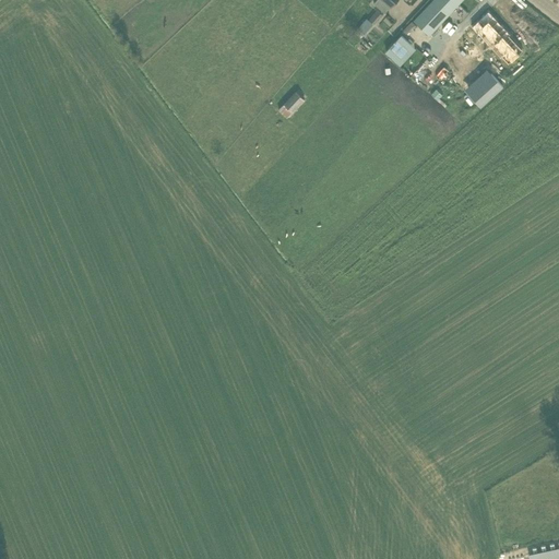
[(432,0),(415,20),(430,34),(461,0),(432,0)]
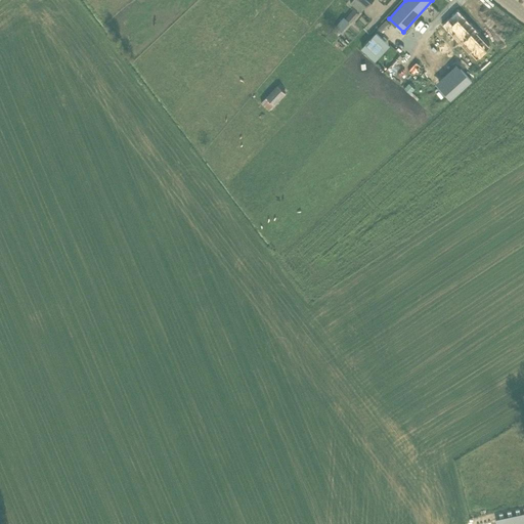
[(353,9),(346,18),(350,23),(358,13),(353,9)]
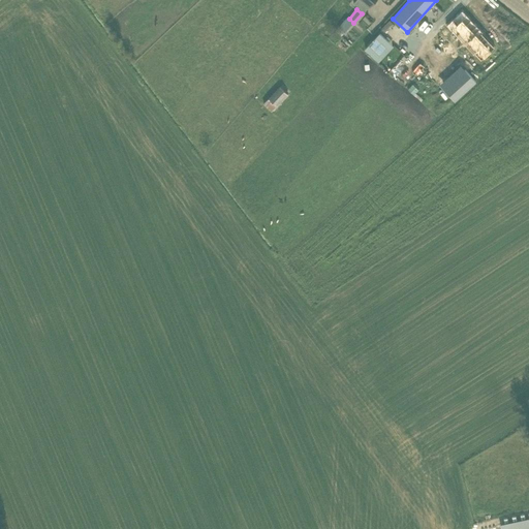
[(452,19),(445,25),(463,43),(479,27),(462,9),(456,16),(457,17),(454,20),(452,19)]
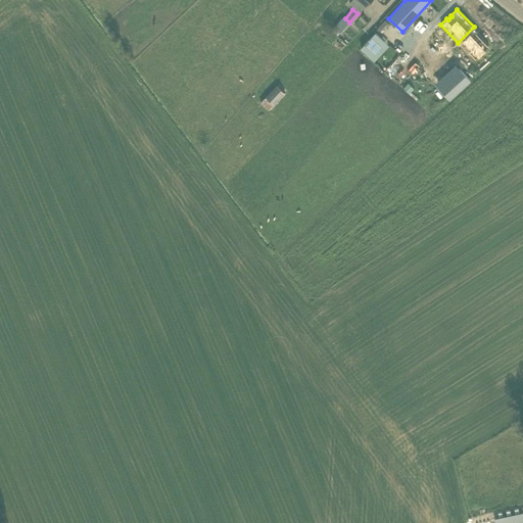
[(474,27),(458,43),(462,46),(463,45),(476,58),(489,45),(476,32),(478,31),(474,27)]
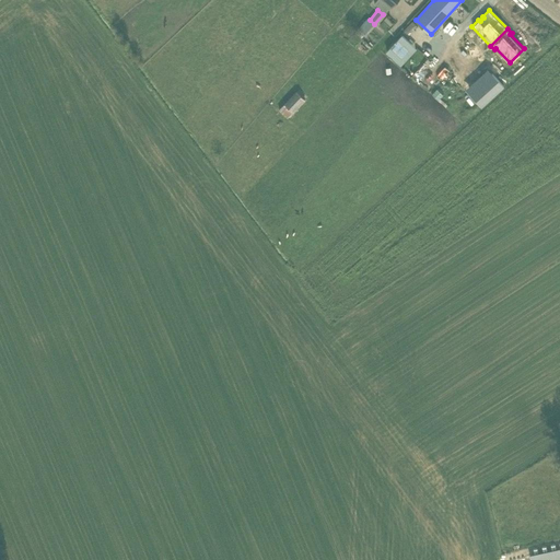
[(401,35),(386,51),(396,60),(411,45),(401,35)]
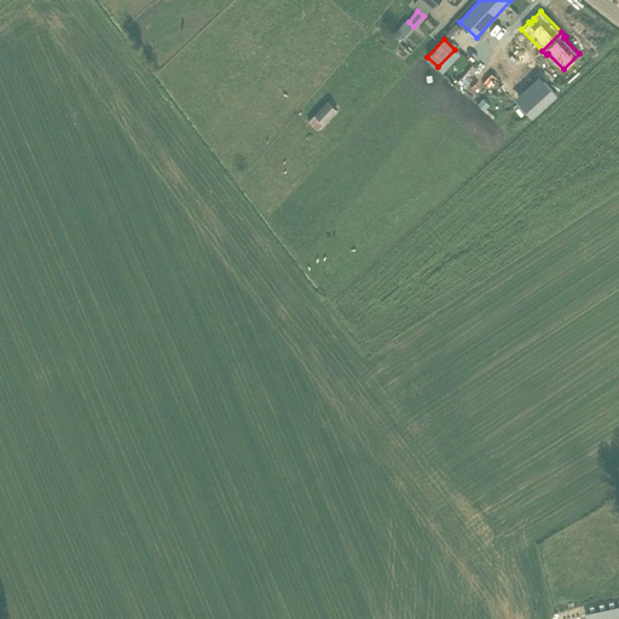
[(314,129),(334,110),(324,99),(305,120),(314,129)]
